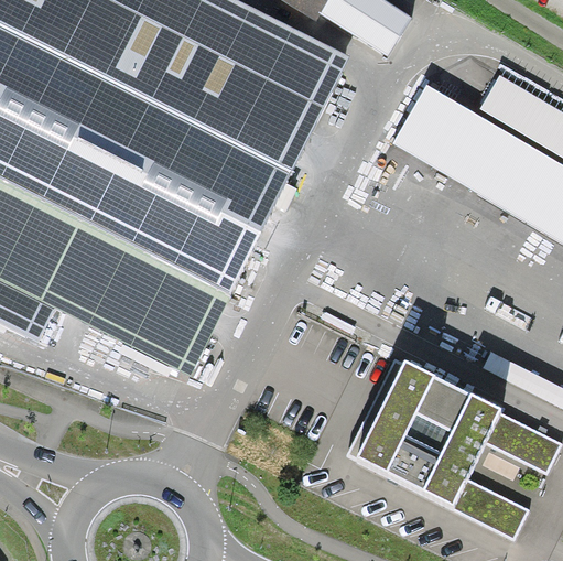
[(0,0),(0,282),(188,377),(350,54),(244,0),(0,0)]
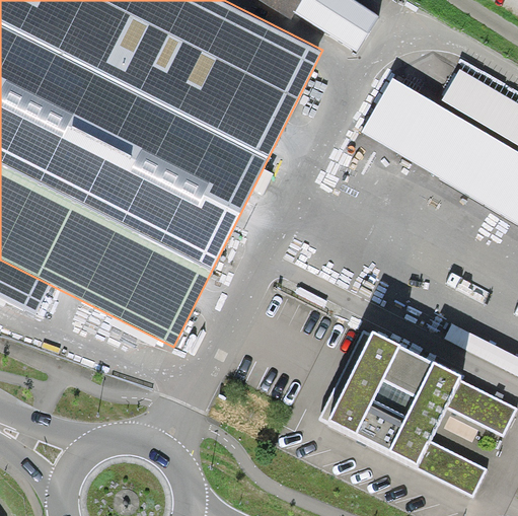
[(261,0),(289,17),(295,8),(299,0),(261,0)]
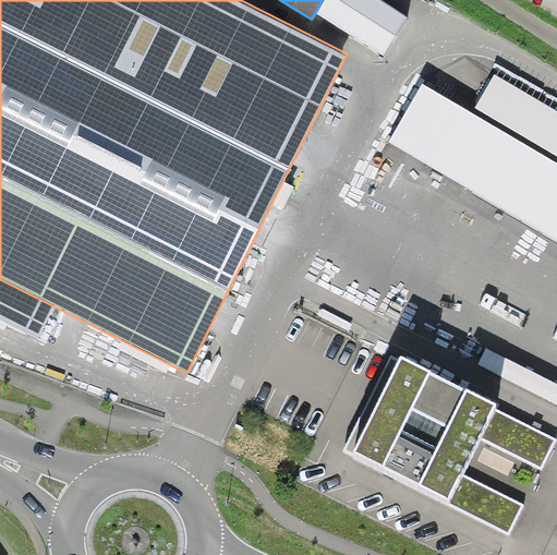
[(406,14),(384,0),(322,0),(317,9),(383,50),(406,14)]
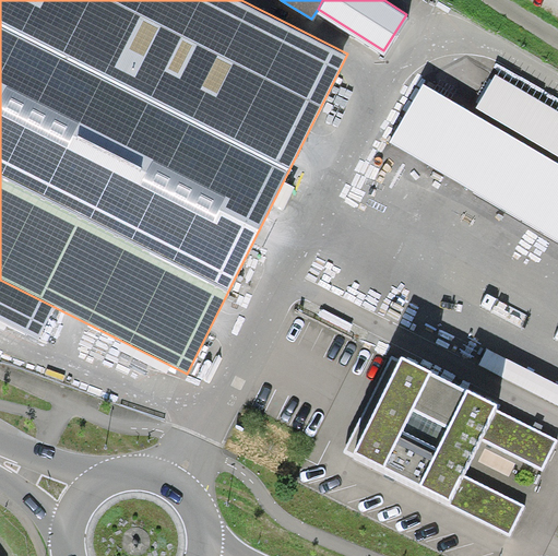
[(557,111),(496,77),(479,106),(557,151),(557,111)]
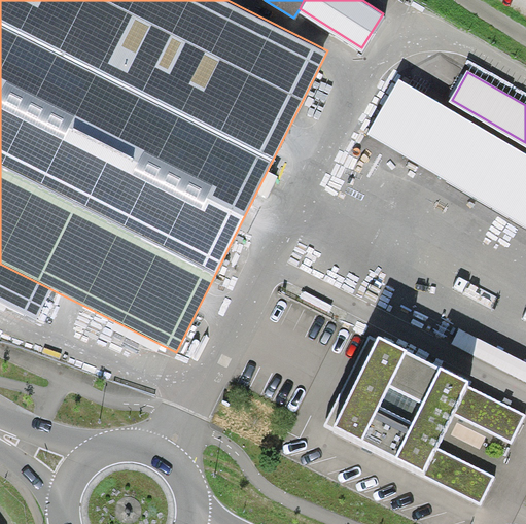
[(525,153),(397,78),(365,131),(525,224),(525,153)]
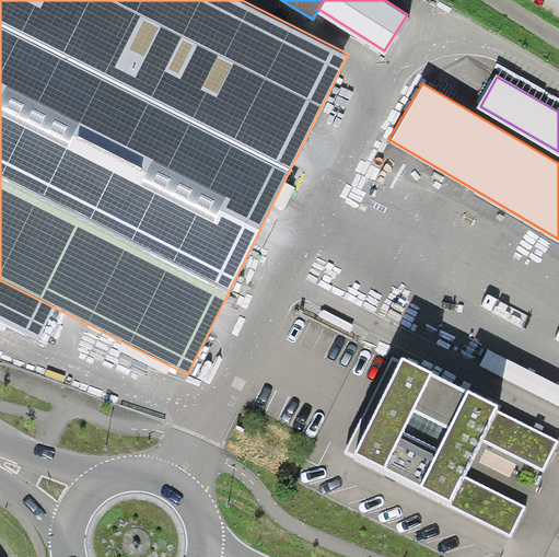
[(394,360),(345,455),(447,508),(450,502),(510,533),(522,508),(461,476),(481,436),(543,467),(555,442),(394,360)]
